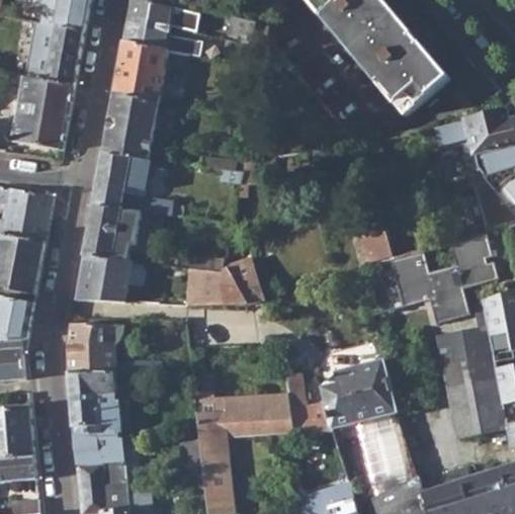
[(55,23),(82,28),(87,0),(59,0),(58,6),(41,3),(38,20),(55,23)]
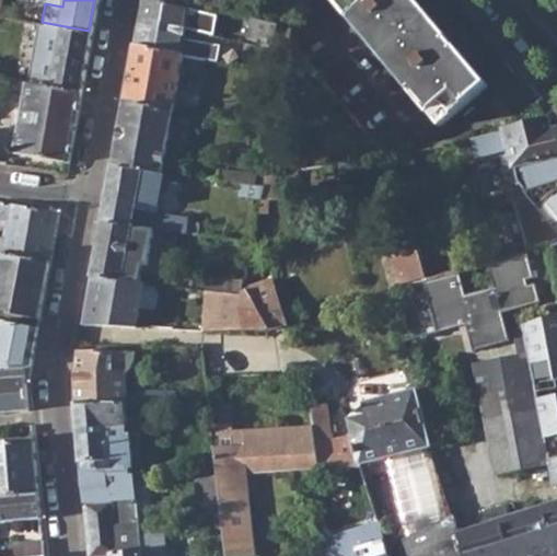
[(140,0),(137,20),(183,29),(183,25),(187,4),(171,0),(140,0)]
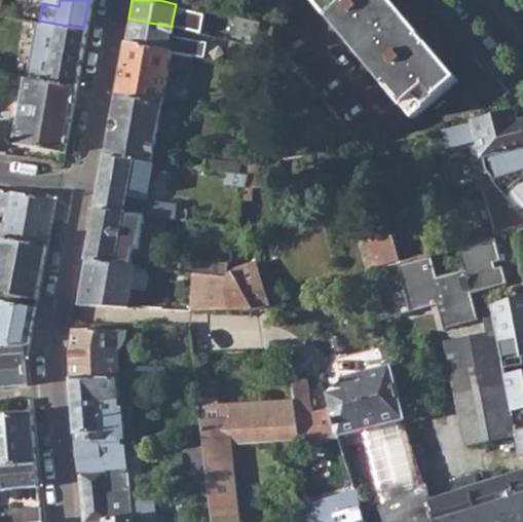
[(214,8),(221,9),(222,0),(192,0),(192,2),(214,8)]
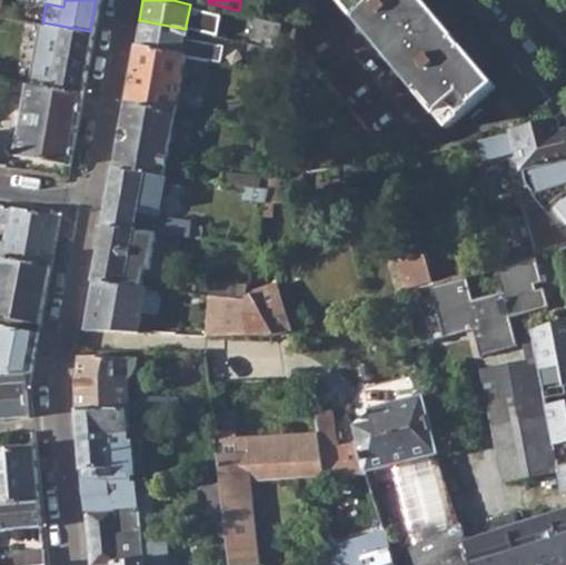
[(336,0),(443,125),(493,83),(419,0),(336,0)]
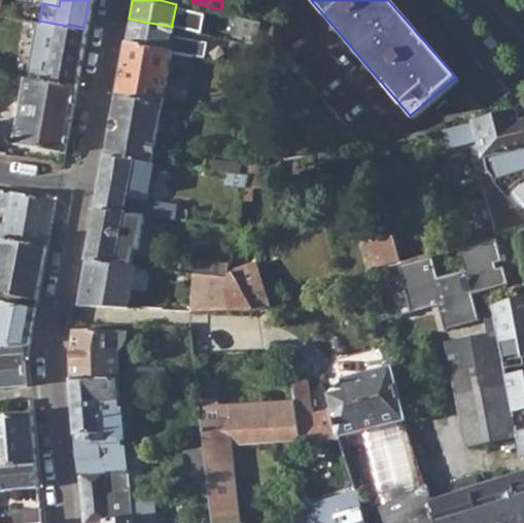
[(212,14),(214,8),(193,2),(189,14),(206,19),(207,13),(212,14)]
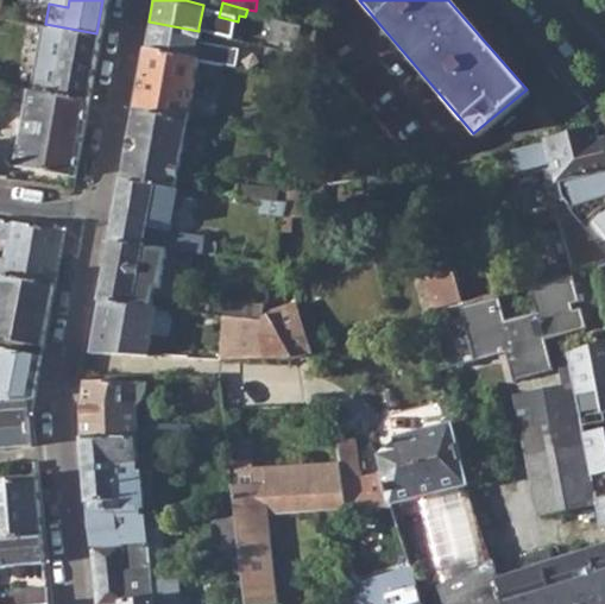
[(270,39),(310,46),(314,25),(273,16),(270,39)]
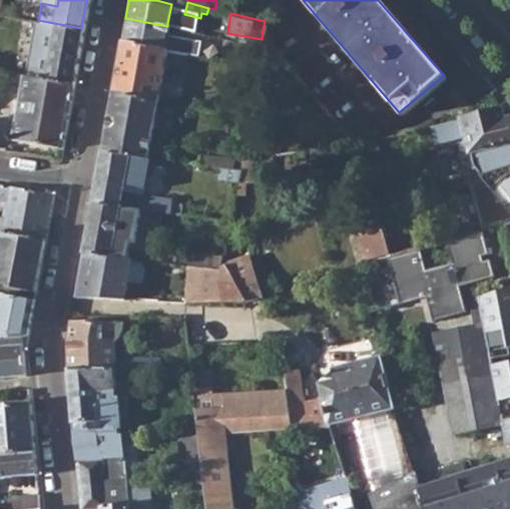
[(166,32),(167,26),(125,18),(121,39),(166,48),(185,52),(198,54),(201,39),(166,32)]
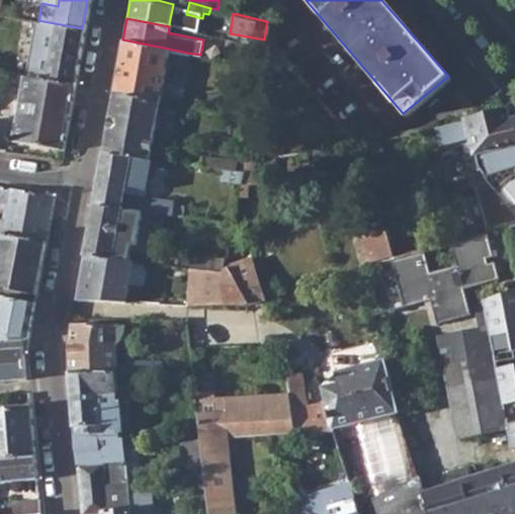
[(0,70),(2,70),(72,84),(82,28),(55,23),(48,62),(18,57),(17,64),(0,61),(0,70)]
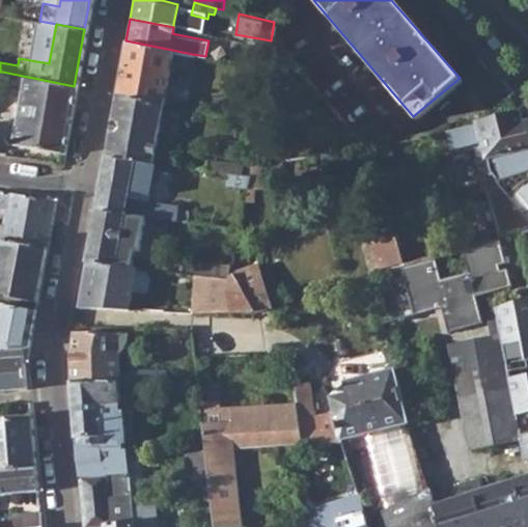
[(115,93),(163,103),(167,81),(187,85),(192,54),(172,50),(126,40),(115,93)]
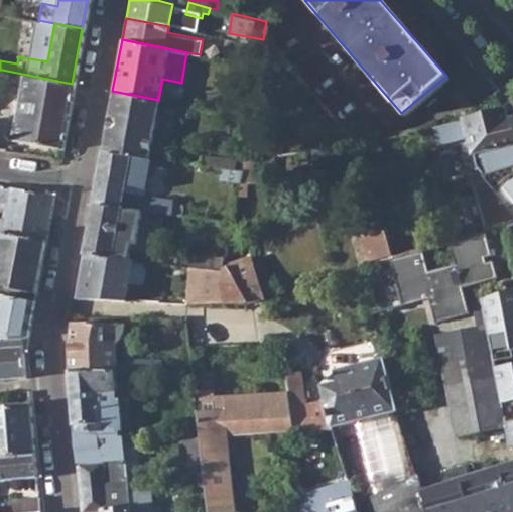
[(72,84),(2,70),(0,82),(18,86),(10,137),(60,142),(72,84)]
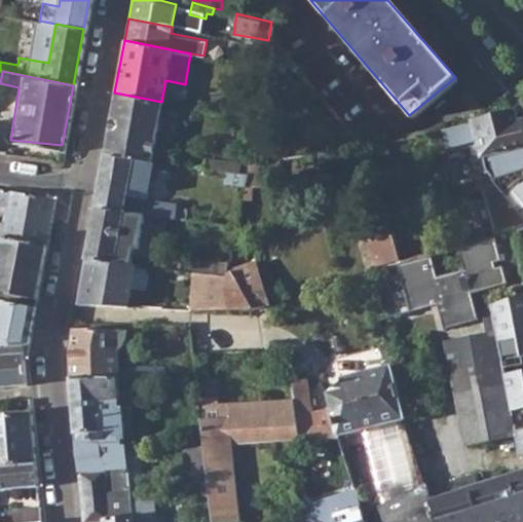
[(132,156),(151,160),(161,102),(114,92),(104,151),(132,156)]
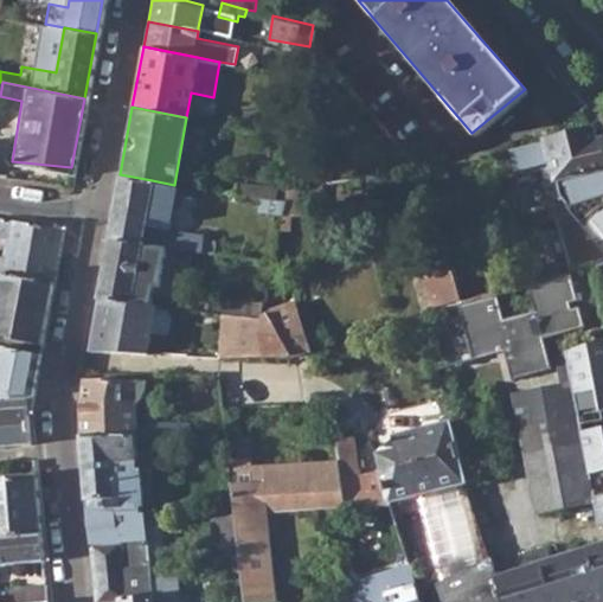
[(584,205),(590,204),(602,199),(602,141),(602,139),(595,140),(592,125),(505,148),(511,168),(547,159),(559,194),(571,210),(584,205)]
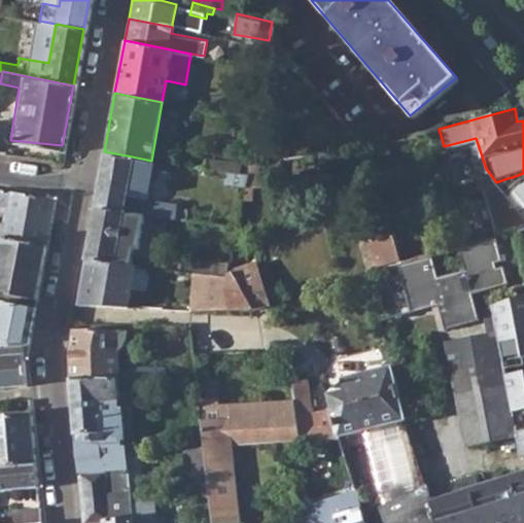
[(93,208),(121,211),(126,194),(132,157),(104,151),(93,208)]
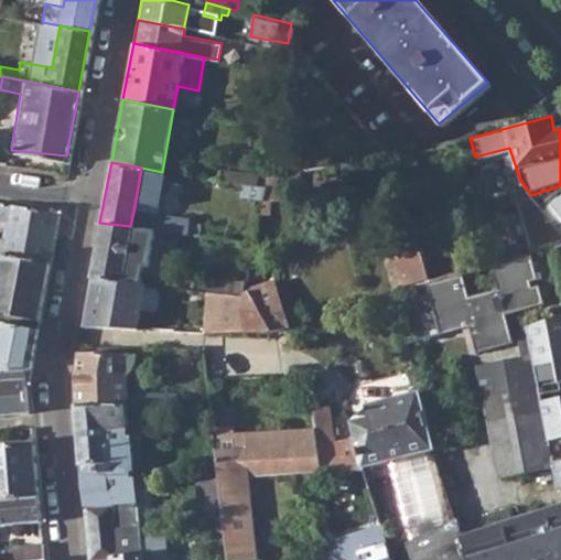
[(290,171),(266,174),(262,185),(261,196),(284,200),(290,171)]
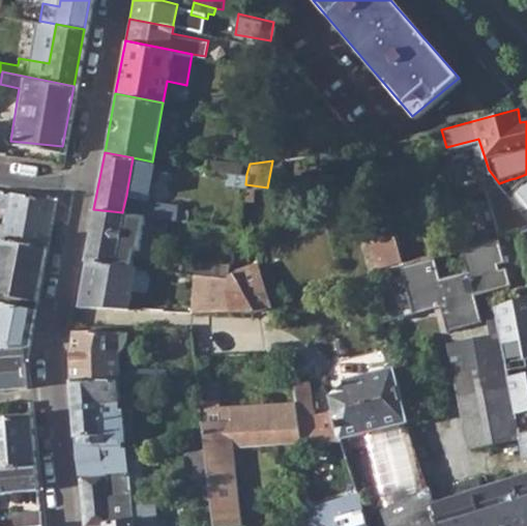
[(221,171),(239,173),(240,165),(222,163),(221,171)]
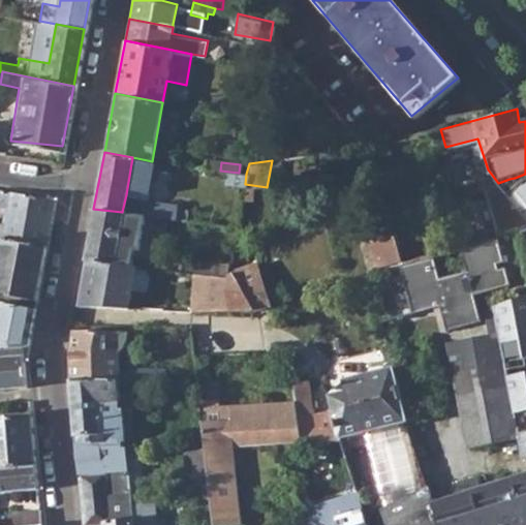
[(509,179),(524,230),(525,229),(525,174),(515,178),(509,179)]
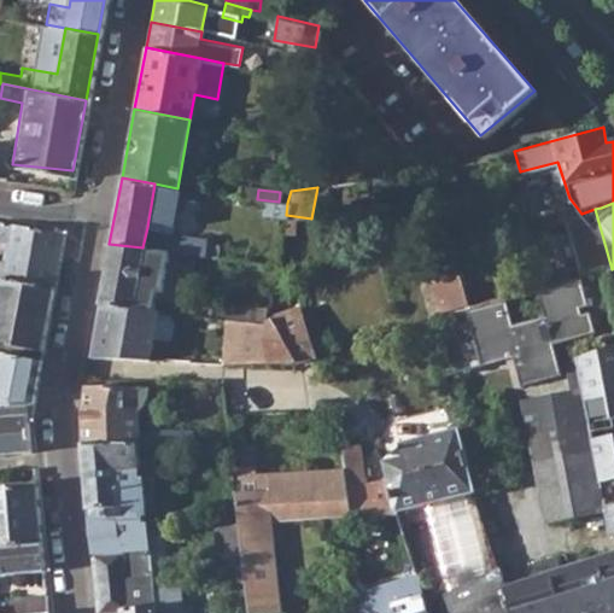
[(0,238),(5,239),(1,260),(0,260),(0,278),(51,286),(62,231),(0,220),(0,238)]
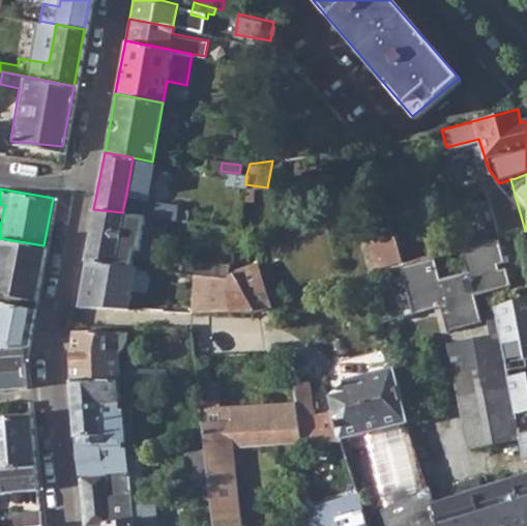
[(141,197),(126,195),(122,212),(154,218),(174,221),(175,211),(141,206),(141,197)]
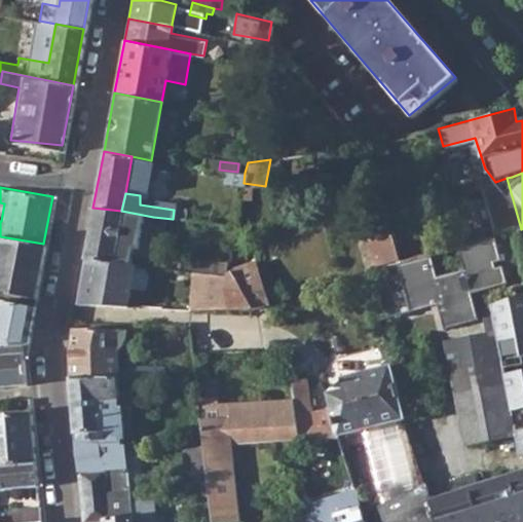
[(152,226),(153,217),(121,211),(92,208),(84,257),(111,261),(127,264),(135,223),(152,226)]
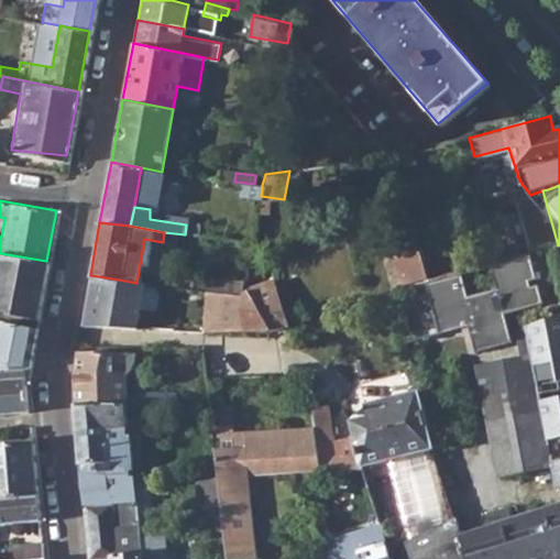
[(414,229),(427,280),(456,272),(449,253),(443,255),(434,223),(414,229)]
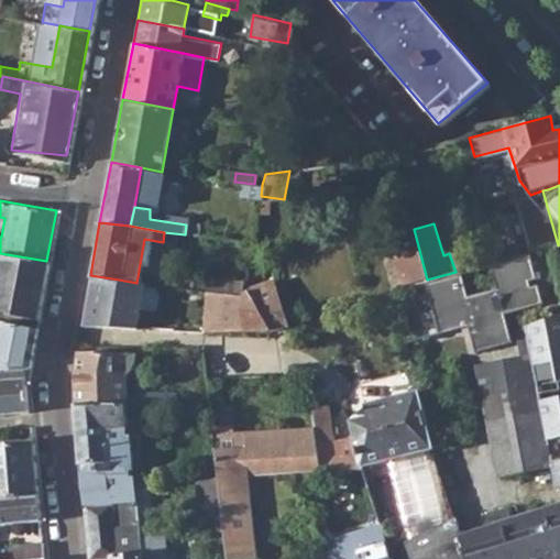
[(385,237),(398,287),(406,285),(427,280),(414,229),(385,237)]
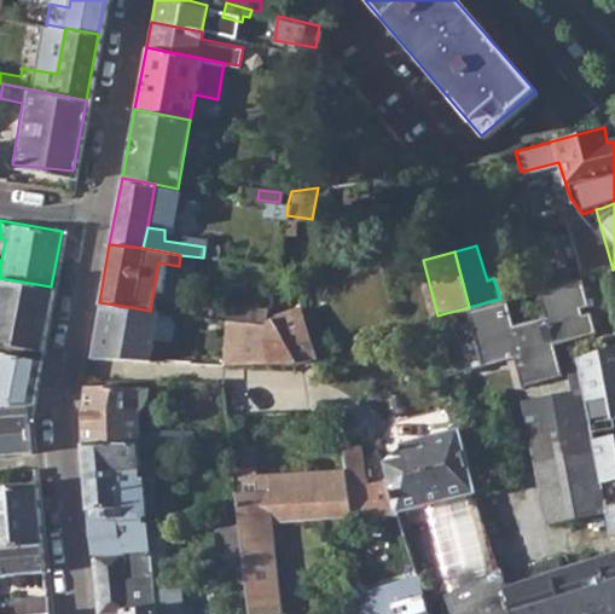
[(614,268),(613,270),(597,272),(604,293),(614,289),(614,268)]
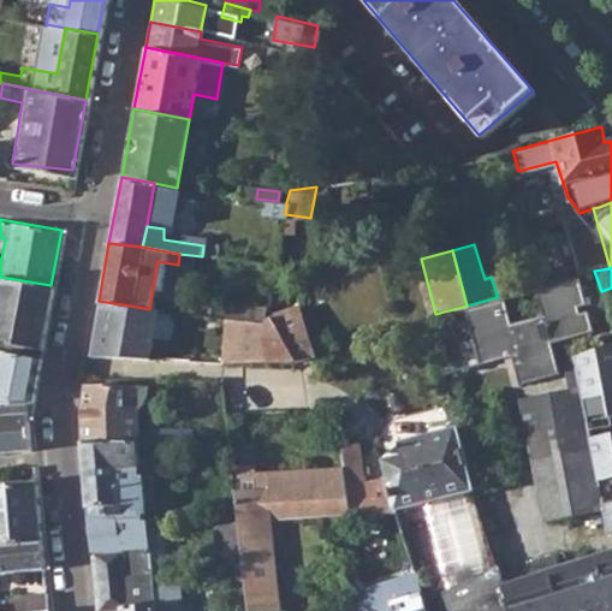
[(0,339),(40,346),(51,285),(0,277),(0,339)]
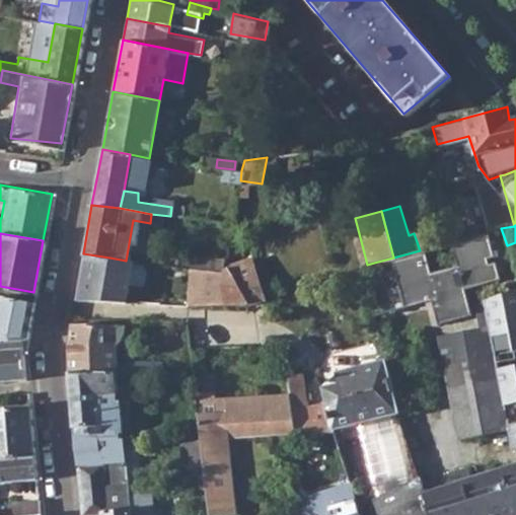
[(431,304),(436,324),(470,314),(463,289),(499,279),(494,261),(487,263),(486,259),(493,256),(487,234),(390,260),(403,307),(429,299),(437,298),(438,303),(431,304)]
